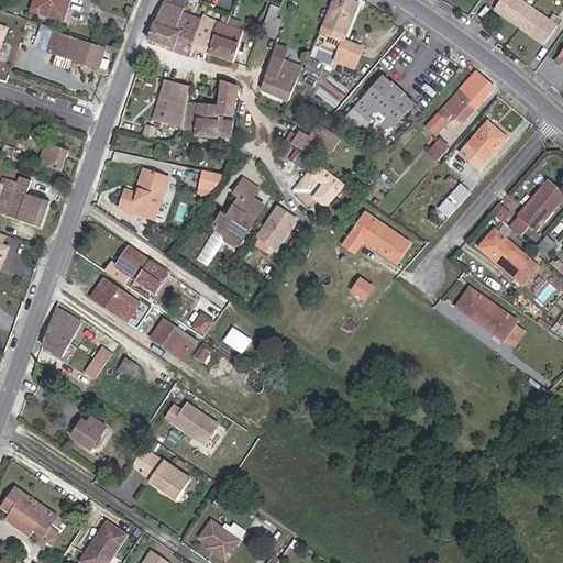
[(62,23),(69,0),(34,0),(31,12),(62,23)]
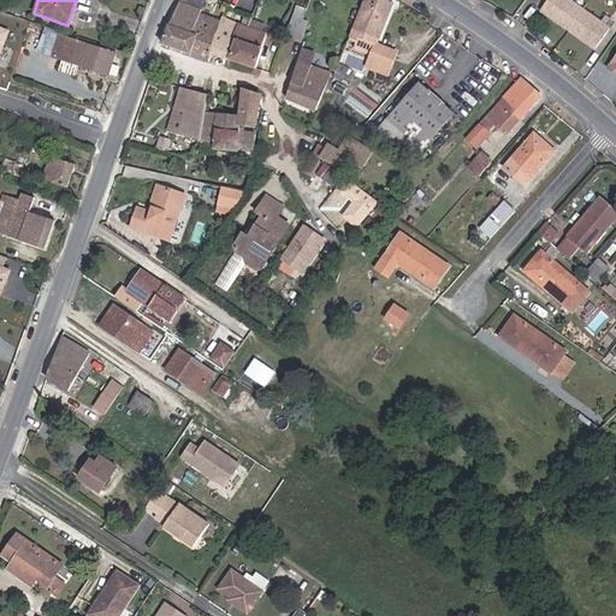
[(177,0),(160,41),(191,53),(199,35),(191,31),(200,11),(201,9),(203,0),(177,0)]
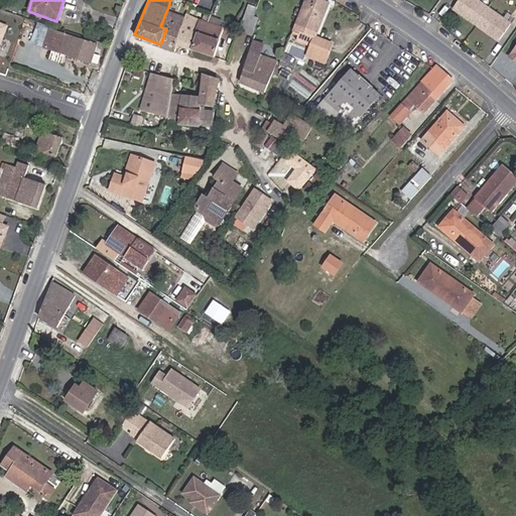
[(329,1),(327,0),(302,0),(291,28),(301,32),(315,37),(316,34),(329,1)]
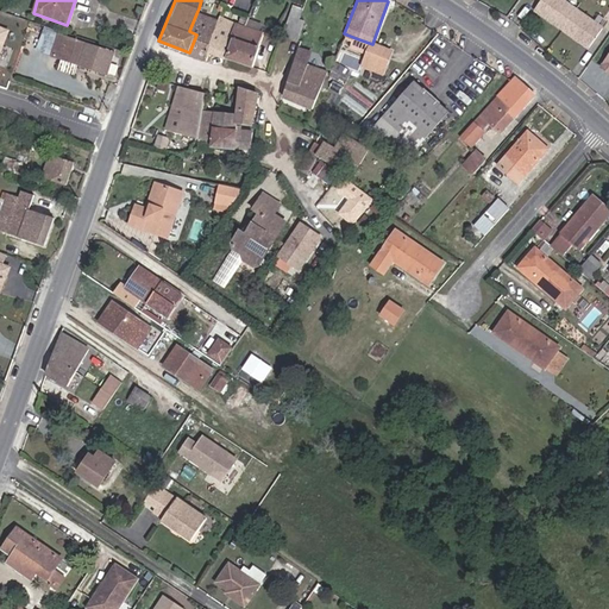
[(598,20),(569,0),(535,0),(532,6),(584,42),(598,20)]
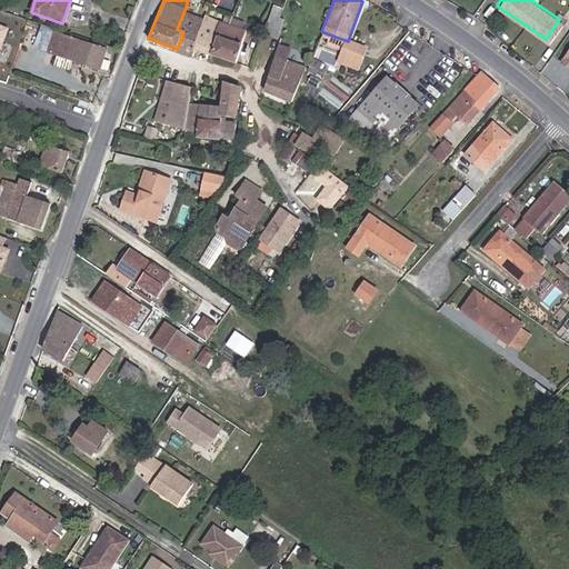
[(193,56),(196,48),(206,18),(185,10),(177,29),(183,32),(177,49),(193,56)]
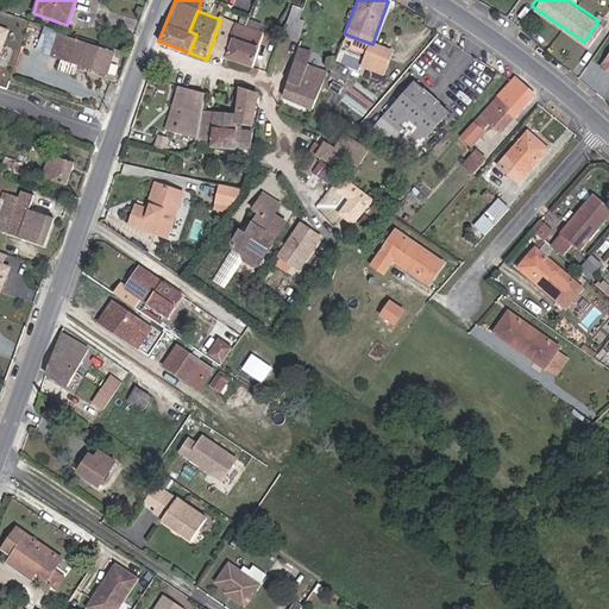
[(290,37),(297,17),(290,14),(282,33),(290,37)]
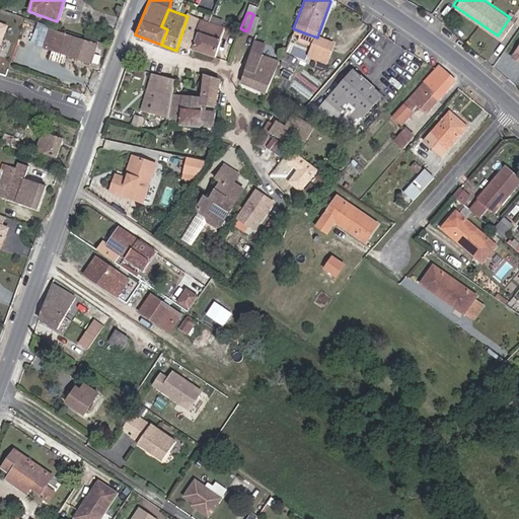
[(196,29),(201,18),(189,13),(188,16),(178,44),(192,49),(198,30),(196,29)]
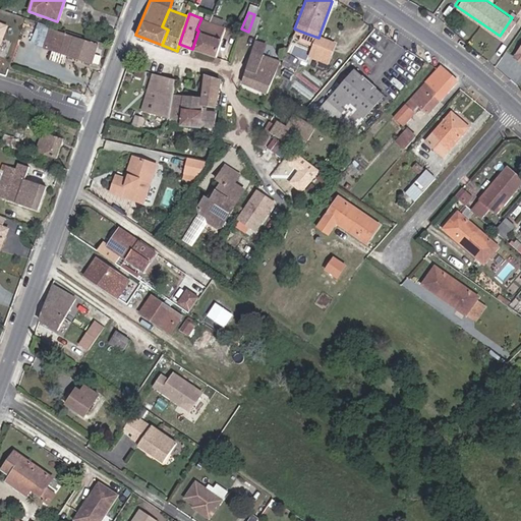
[(262,17),(254,14),(248,32),(254,34),(262,17)]
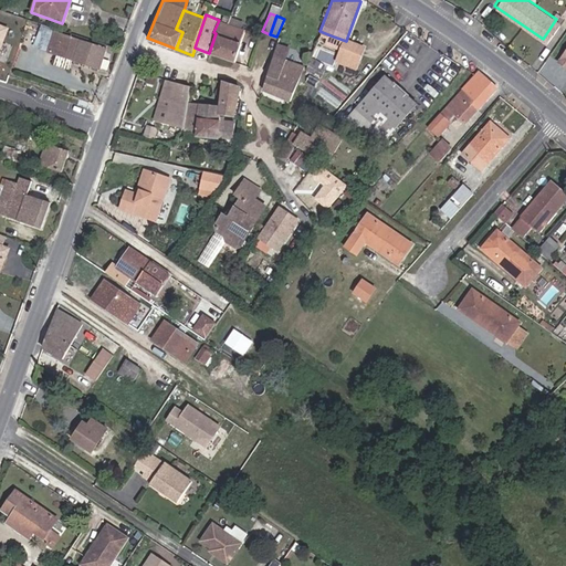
[(245,30),(229,23),(219,20),(213,32),(216,33),(209,53),(233,61),(245,30)]
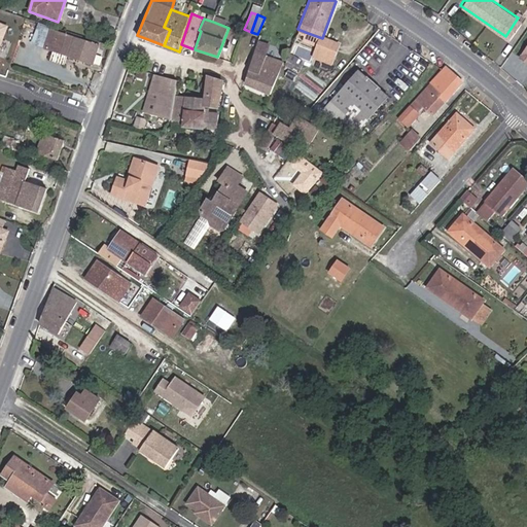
[(0,54),(8,57),(13,41),(4,38),(9,24),(0,21),(0,54)]
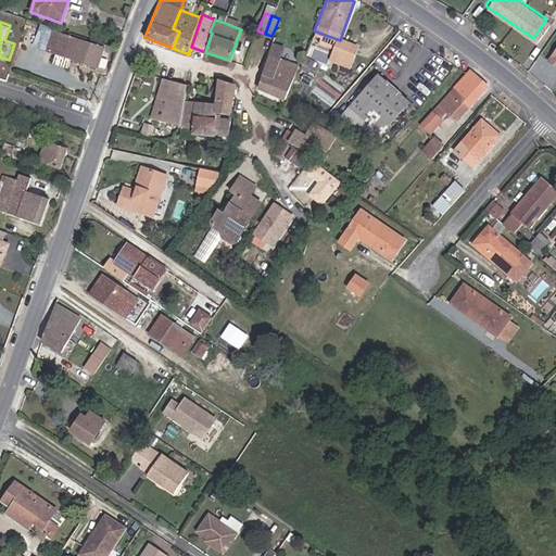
[(34,47),(47,51),(53,32),(40,27),(34,47)]
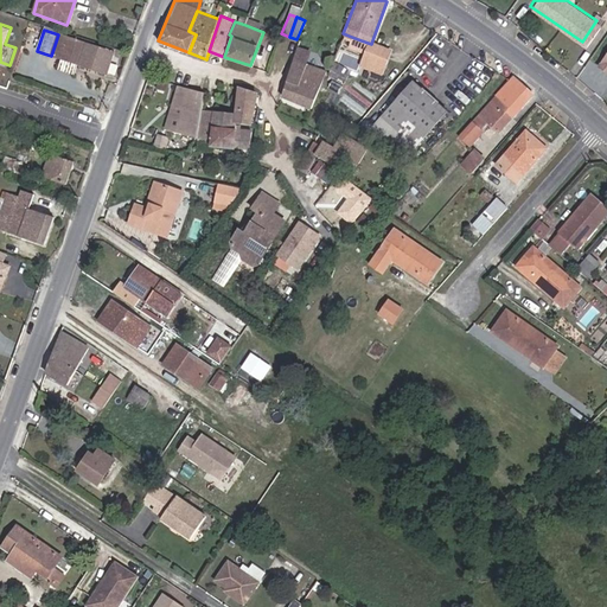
[(58,34),(51,56),(107,75),(114,52),(58,34)]
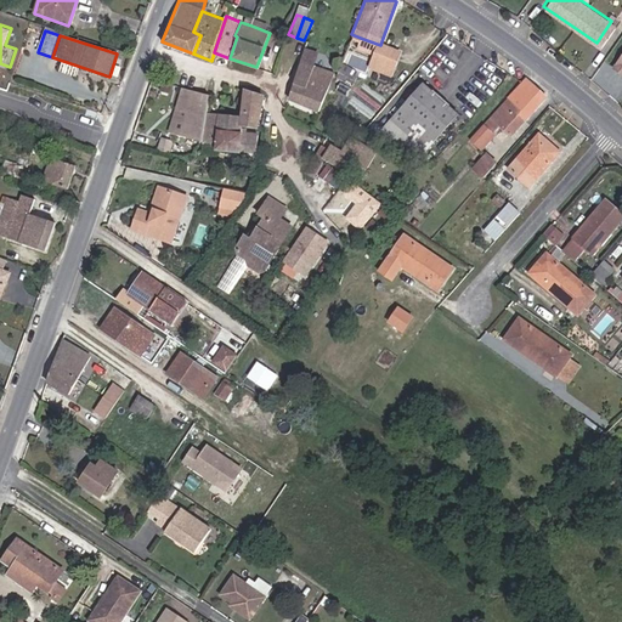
[(380,45),(363,39),(361,45),(378,52),(373,64),(393,72),(395,66),(379,60),(385,43),(382,41),(380,45)]
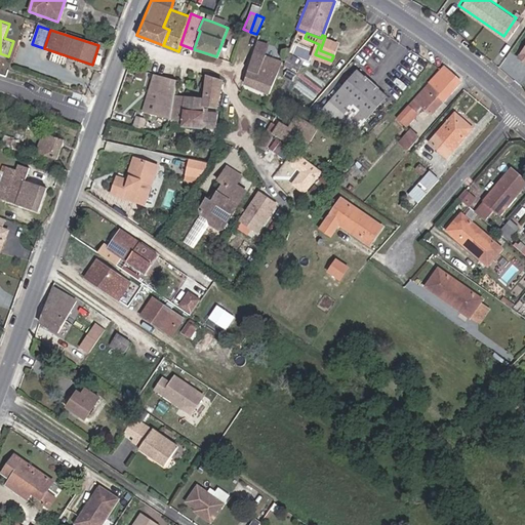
[(333,55),(338,41),(325,36),(320,50),(333,55)]
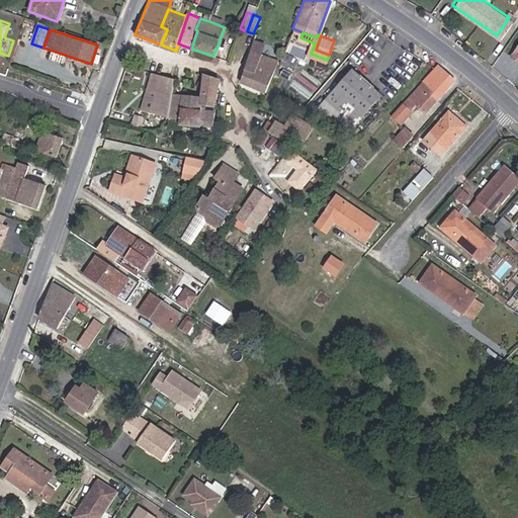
[(264,42),(252,38),(249,50),(261,54),(264,42)]
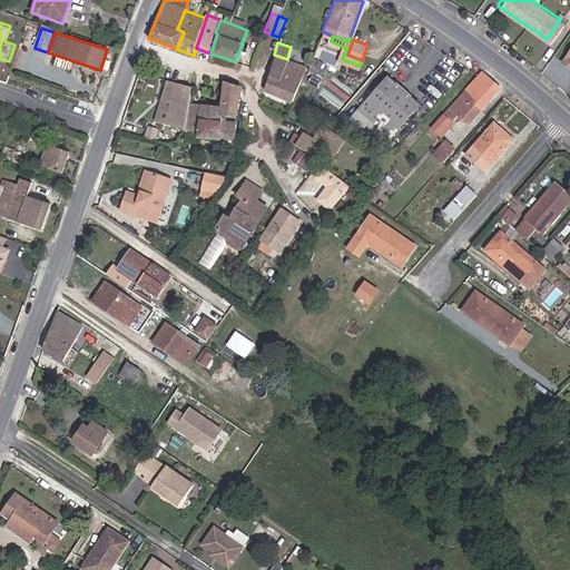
[(287,59),(274,55),(264,89),(292,99),(306,65),(287,59)]
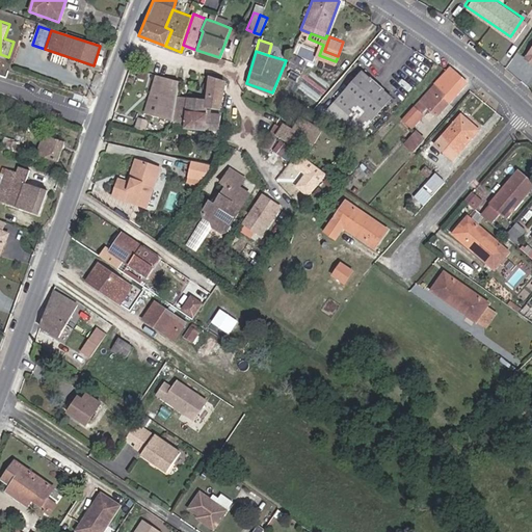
[(447,102),(466,81),(448,64),(431,83),(439,89),(436,91),(447,102)]
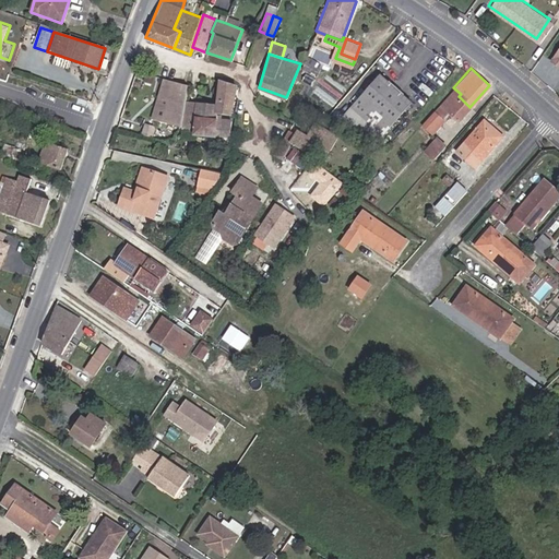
[(366,119),(383,135),(413,102),(380,72),(351,106),(366,119)]
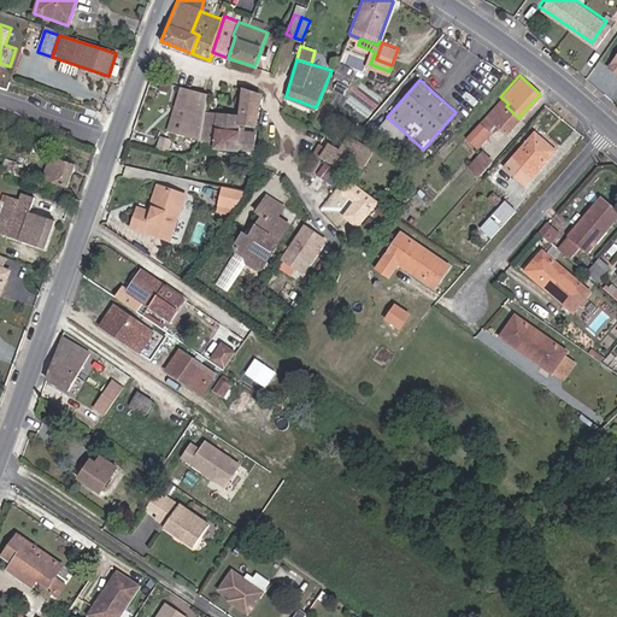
[(206,99),(207,93),(180,84),(168,129),(199,137),(206,99)]
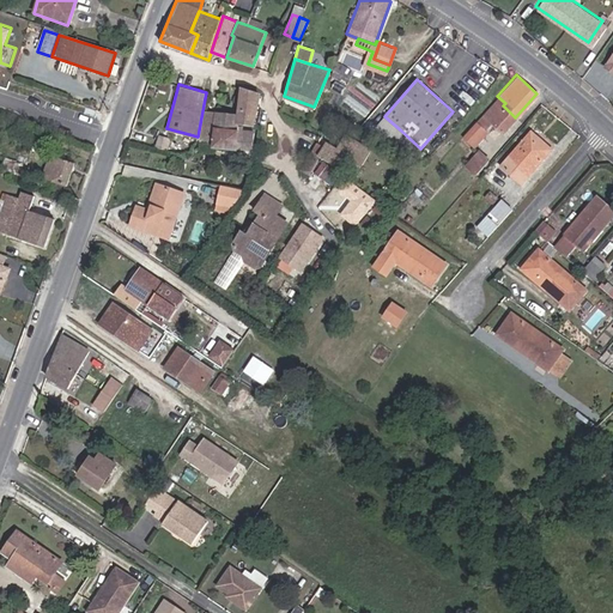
[(238,92),(238,96),(237,105),(258,108),(260,90),(238,87),(238,92)]
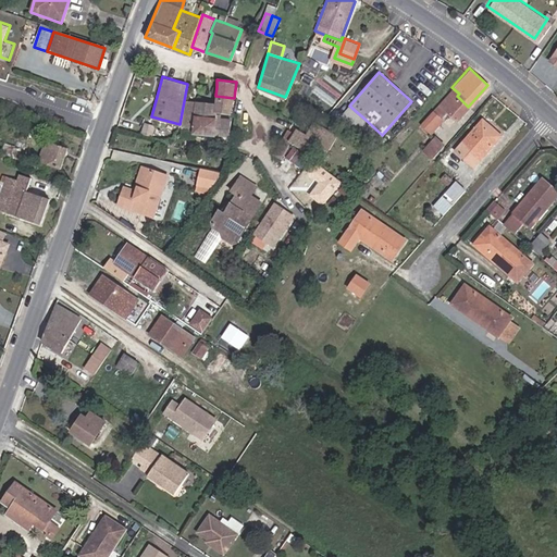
[(459,94),(452,87),(432,109),(441,118),(448,109),(457,119),(468,107),(457,96),(459,94)]
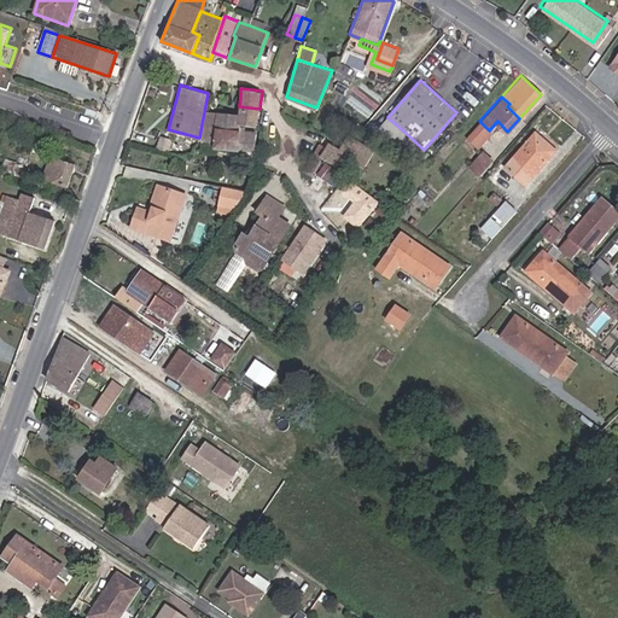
[(239,103),(207,99),(199,138),(202,140),(215,141),(214,149),(255,151),(257,127),(238,126),(239,103)]
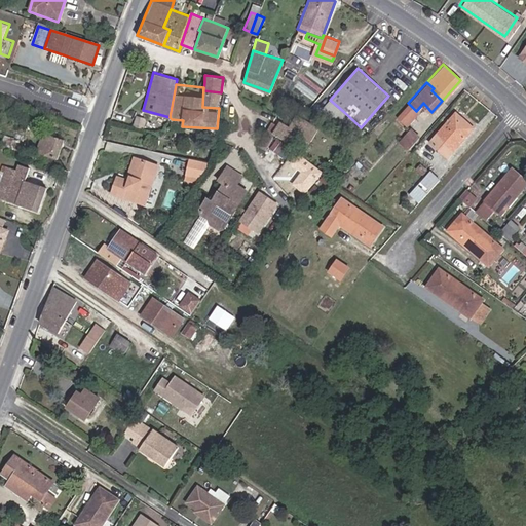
[(202,107),(219,108),(221,92),(203,90),(202,107)]
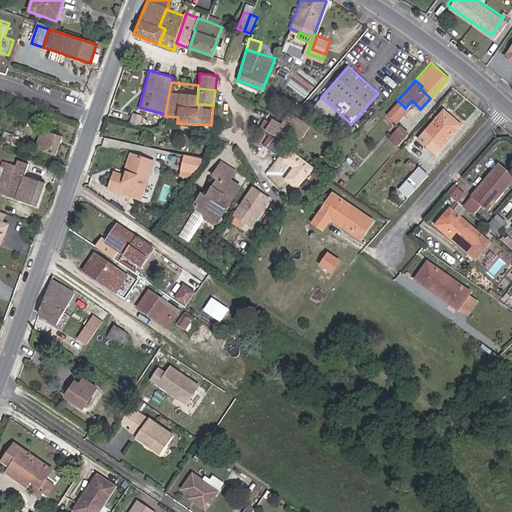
[(330,115),(335,109),(321,97),(315,104),(330,115)]
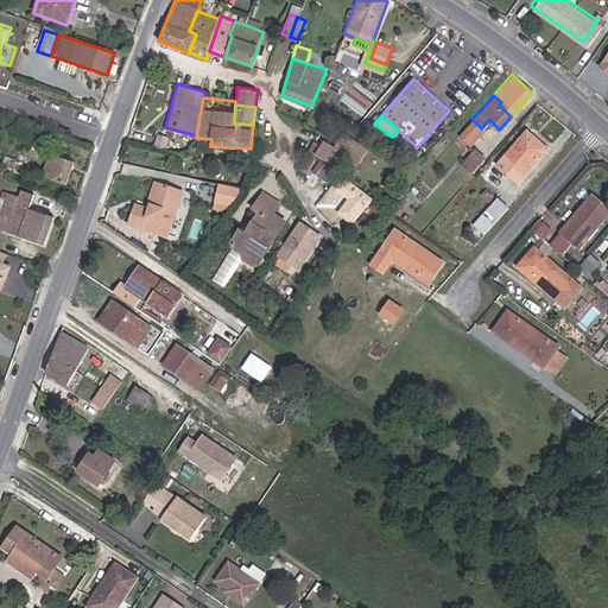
[(481,128),(472,119),(457,135),(468,144),(481,128)]
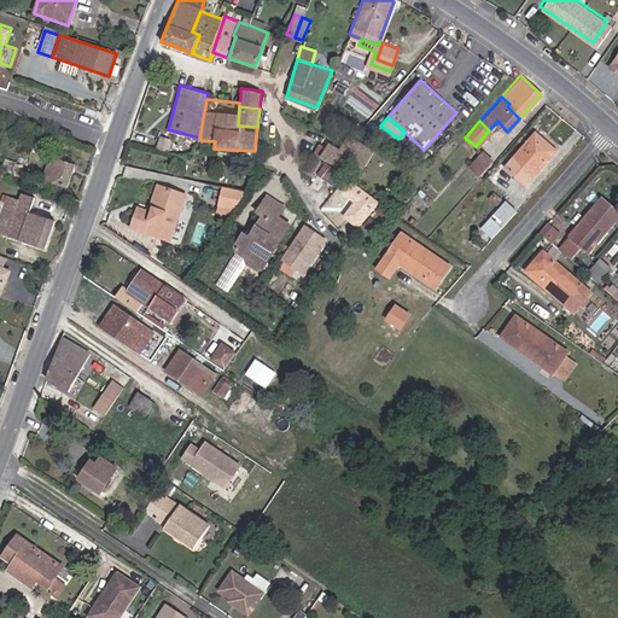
[(535,129),(534,132),(544,143),(547,140),(535,129)]
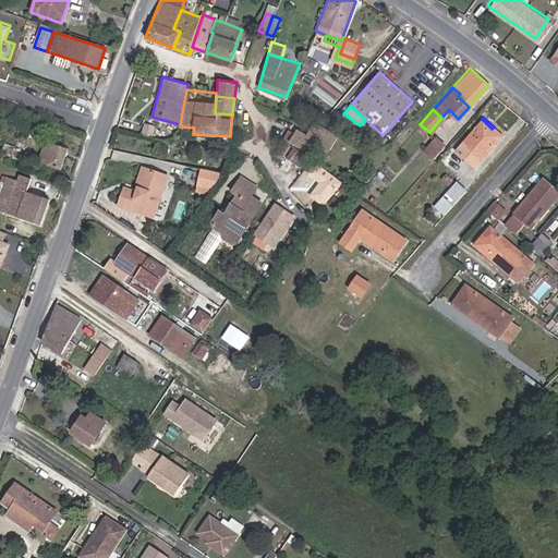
[(492,129),(482,119),(460,143),(482,161),(504,134),(494,126),(492,129)]
